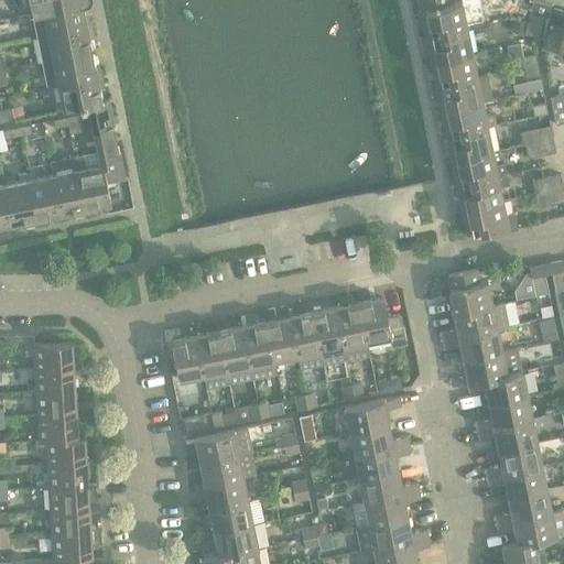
[(33,0),(36,12),(82,2),(88,1),(88,0),(33,0)]
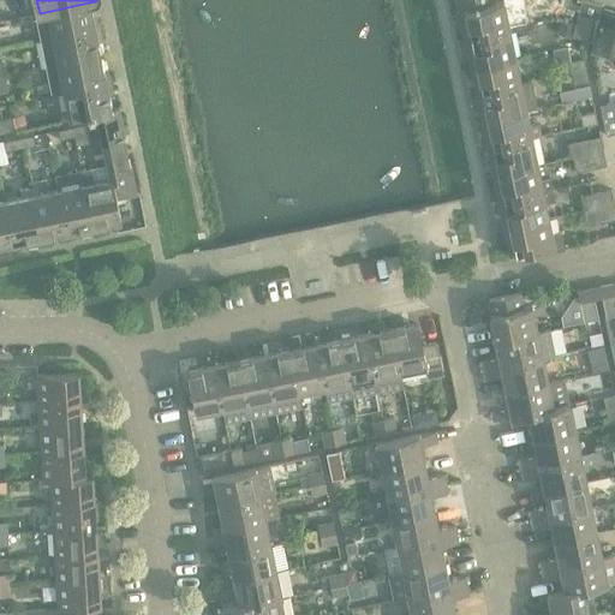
[(457,0),(465,40),(509,30),(503,3),(494,4),(493,0),(457,0)]
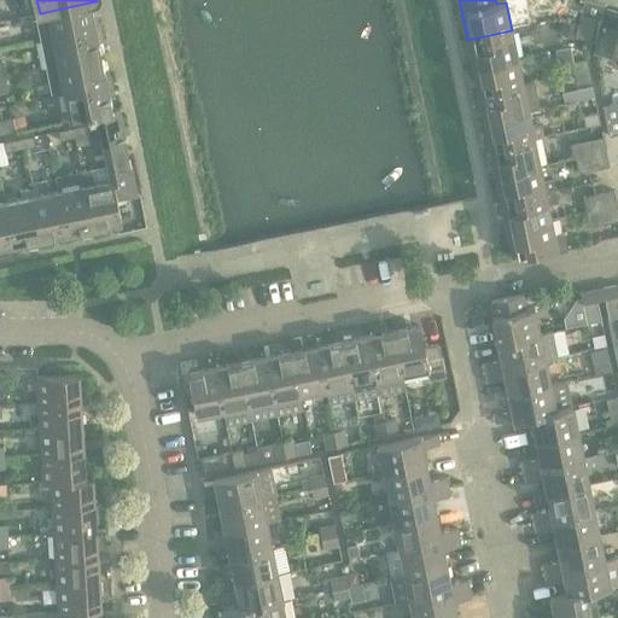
[(582,15),(578,25),(593,29),(596,18),(602,19),(605,6),(586,0),(582,15)]
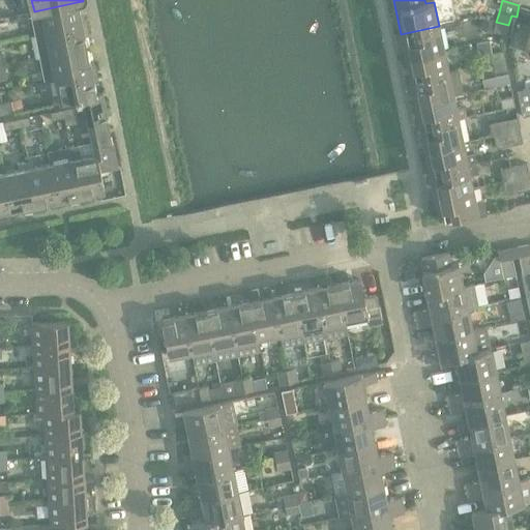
[(32,16),(36,35),(88,25),(87,18),(84,19),(80,16),(77,2),(34,11),(35,16),(32,16)]
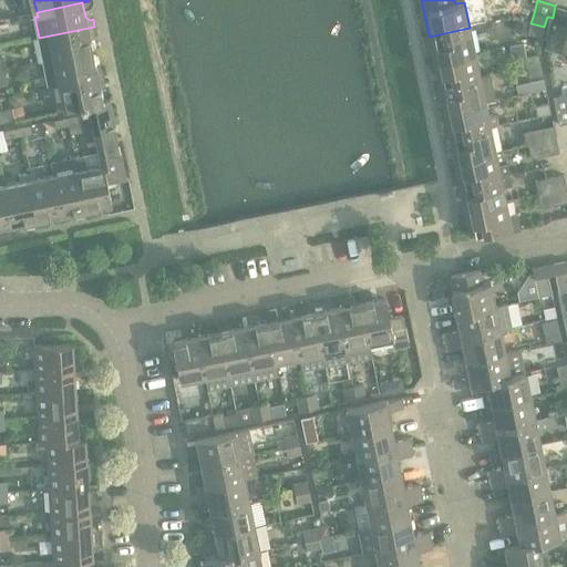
[(566,10),(556,8),(553,22),(566,26),(566,20),(566,10)]
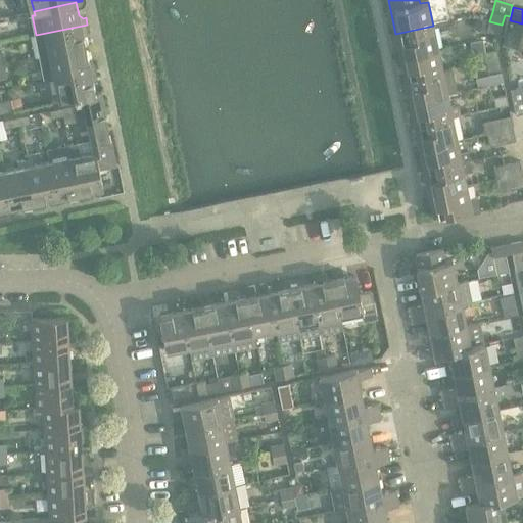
[(477,19),(475,29),(486,32),(487,32),(489,22),(477,19)]
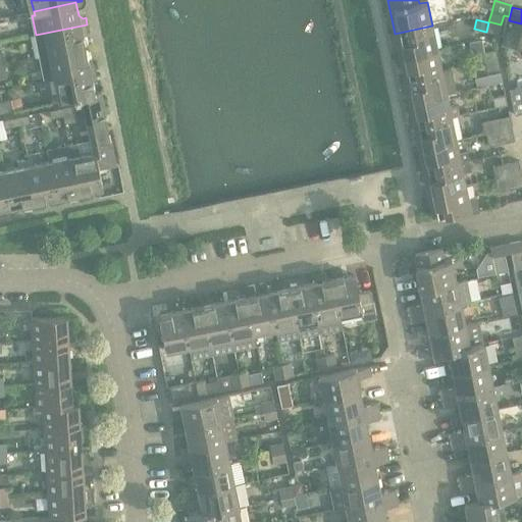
[(486,32),(492,34),(498,35),(501,24),(488,21),(488,22),(486,32)]
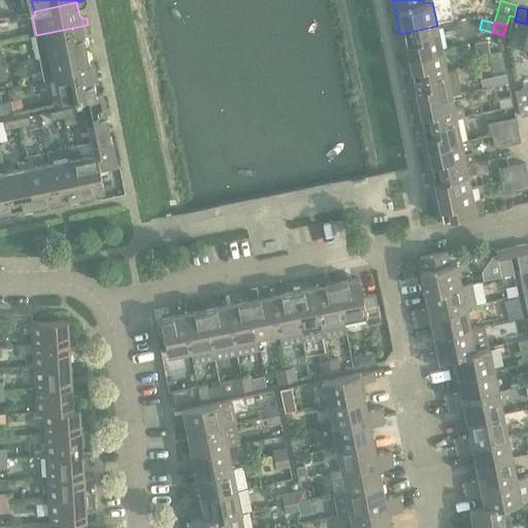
[(36,35),(40,59),(87,48),(84,35),(87,31),(89,30),(88,25),(36,35)]
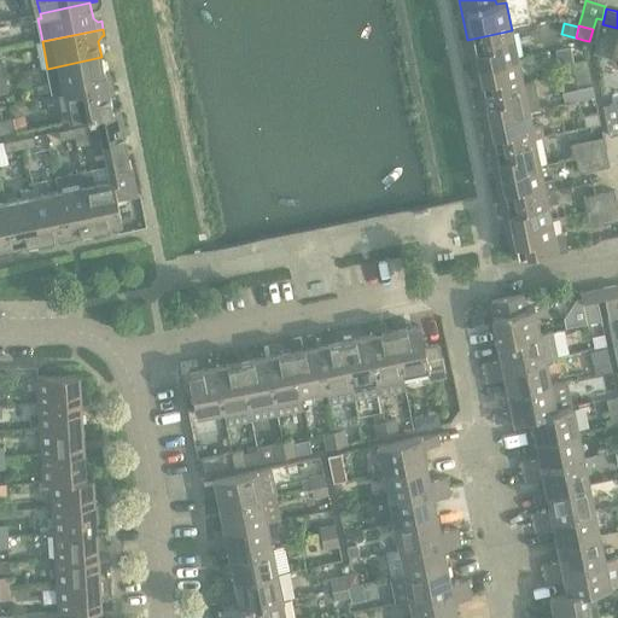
[(467,40),(473,66),(518,57),(512,30),(467,40)]
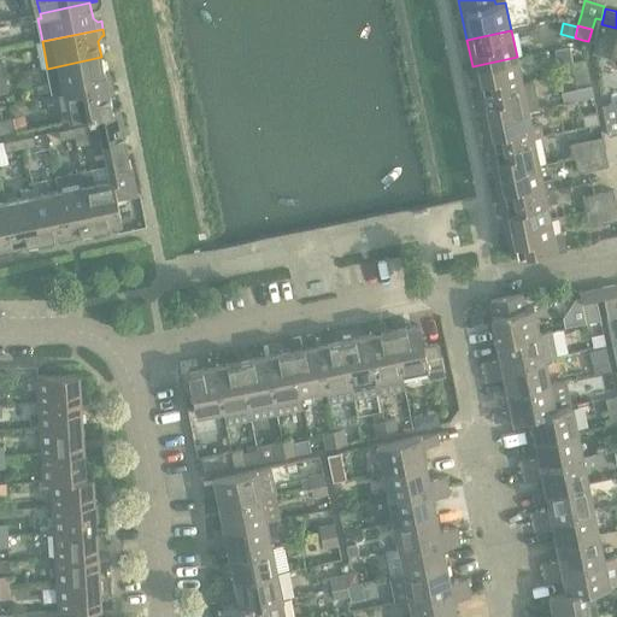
[(53,95),(64,94),(64,93),(113,82),(112,75),(110,76),(104,72),(101,57),(47,69),(53,95)]
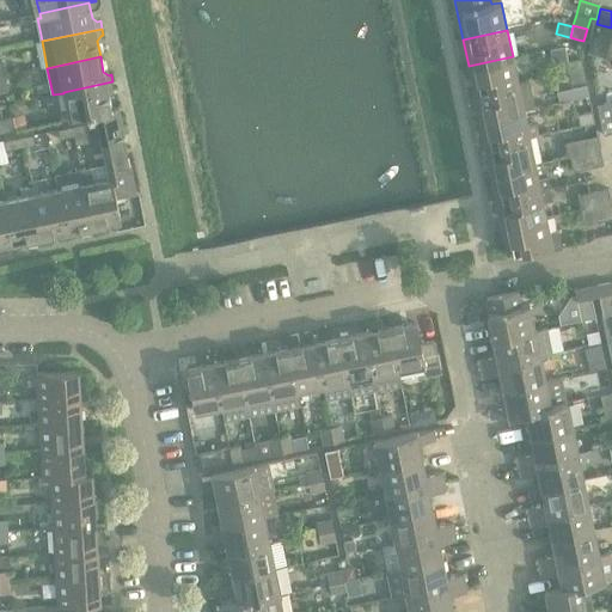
[(513,56),(469,66),(473,92),(518,84),(513,56)]
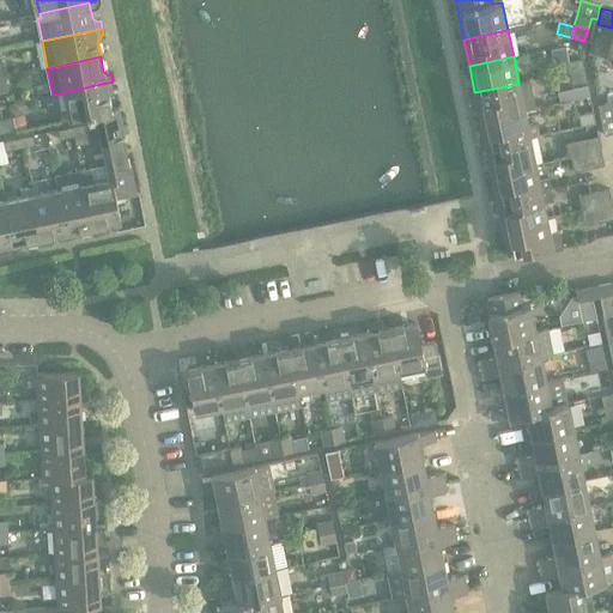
[(568,61),(570,73),(584,71),(582,59),(568,61)]
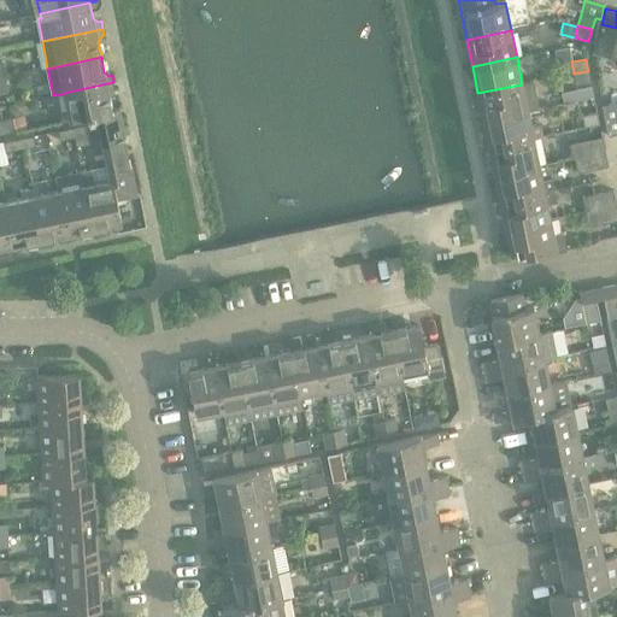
[(591,82),(588,71),(574,74),(576,84),(591,82)]
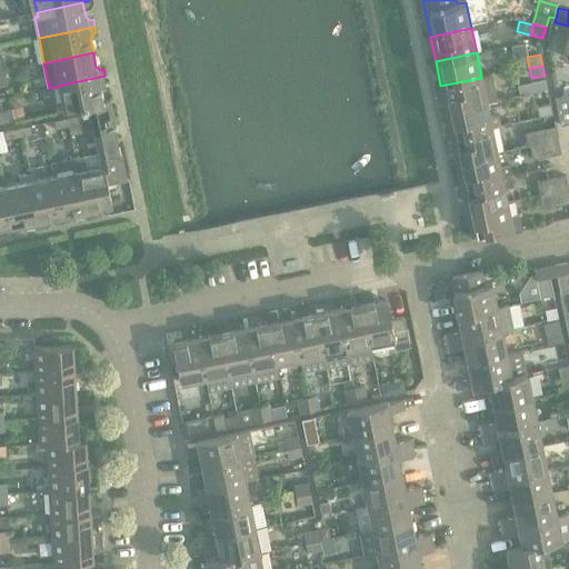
[(56,103),(58,113),(89,107),(97,145),(118,140),(110,99),(103,101),(100,88),(103,83),(106,82),(105,76),(59,86),(59,87),(62,102),(56,103)]
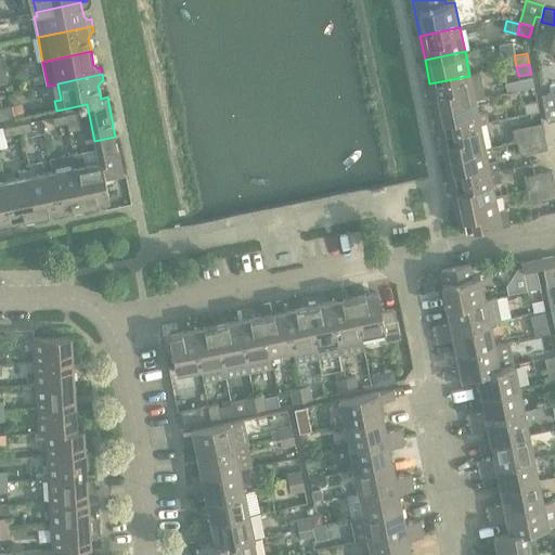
[(469,76),(429,84),(435,108),(475,100),(476,100),(485,98),(479,74),(469,76)]
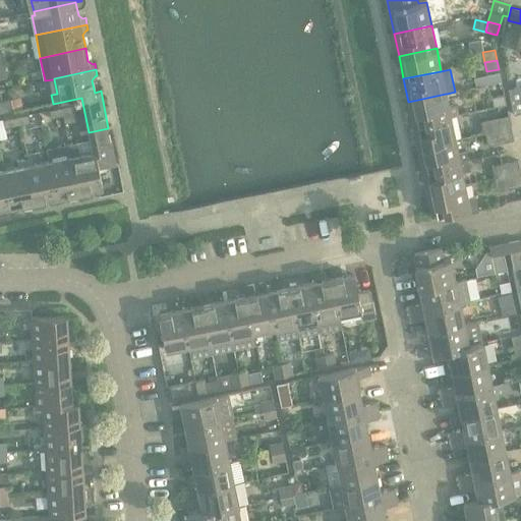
[(499,71),(485,74),(486,75),(487,83),(501,80),(499,73),(499,71)]
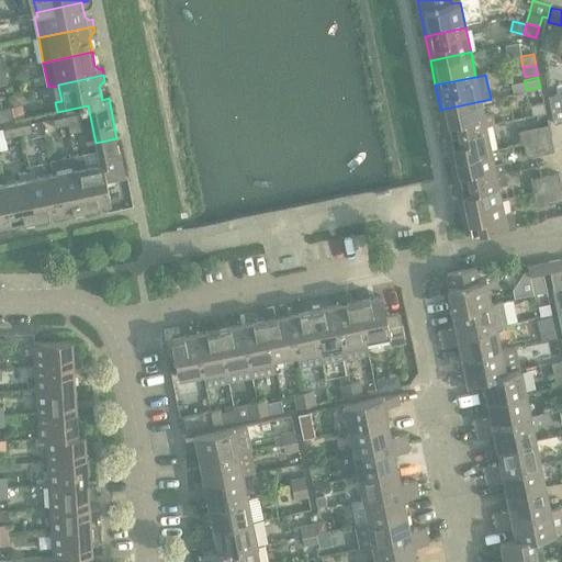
[(554,124),(561,122),(561,92),(548,97),(554,124)]
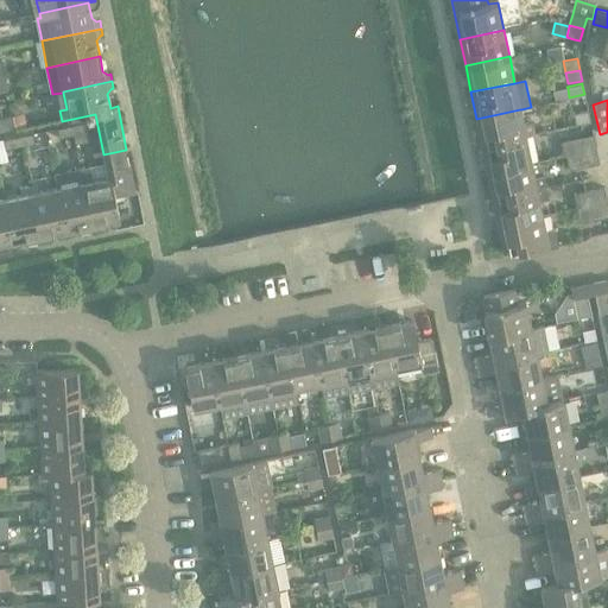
[(520,109),(476,119),(482,146),(525,137),(536,134),(533,124),(523,125),(520,109)]
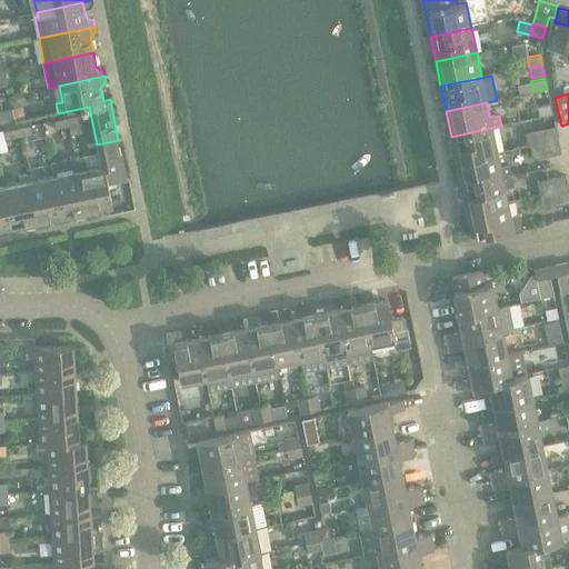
[(539,118),(553,115),(551,103),(537,107),(539,118)]
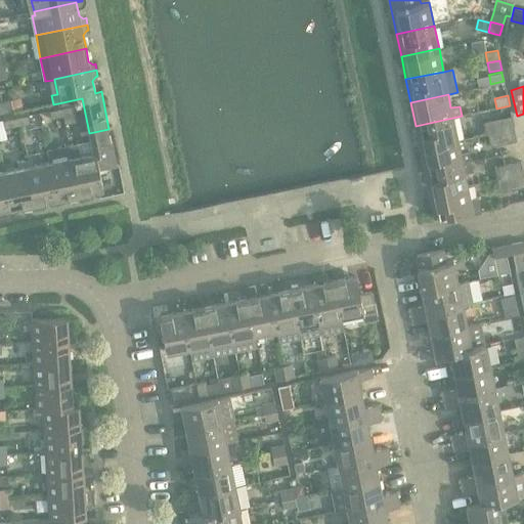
[(0,115),(13,112),(10,99),(0,101),(0,115)]
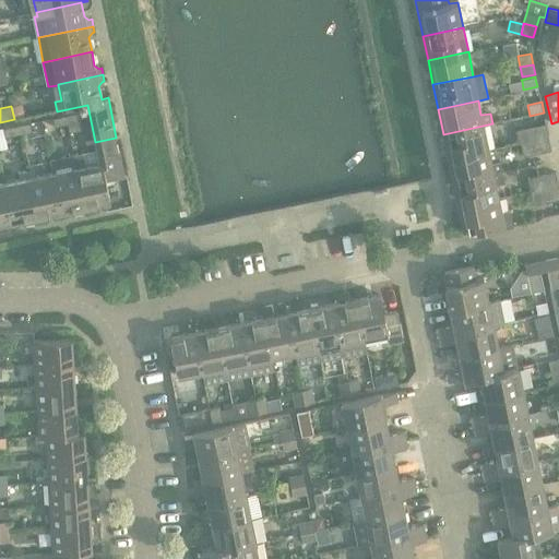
[(66,116),(68,125),(81,122),(80,113),(66,116)]
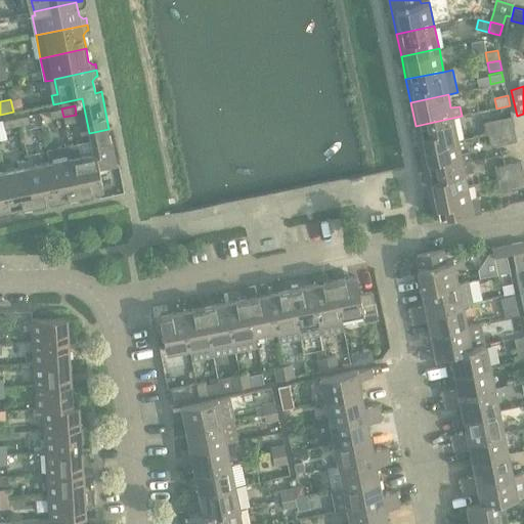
[(51,120),(63,117),(61,108),(49,112),(51,120)]
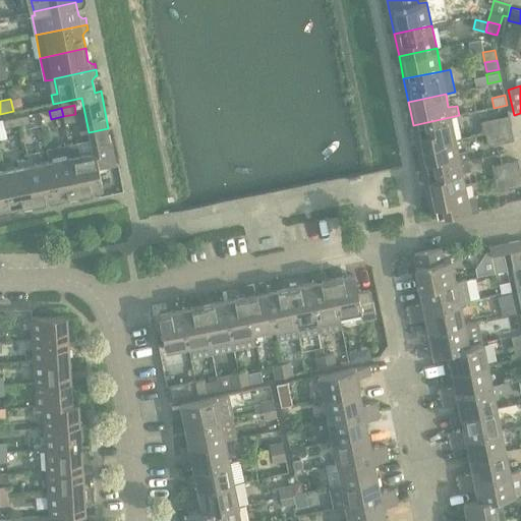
[(16,117),(18,125),(31,123),(29,115),(16,117)]
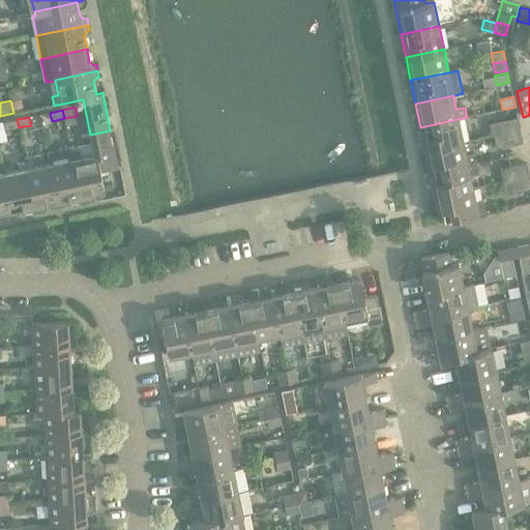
[(492,123),(494,136),(521,130),(518,117),(492,123)]
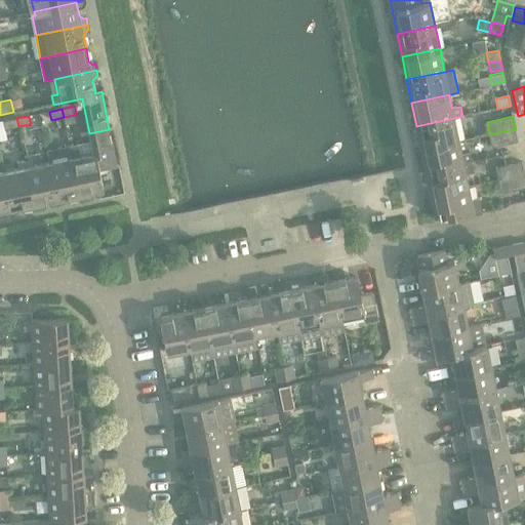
[(5,129),(18,126),(16,118),(4,121),(5,129)]
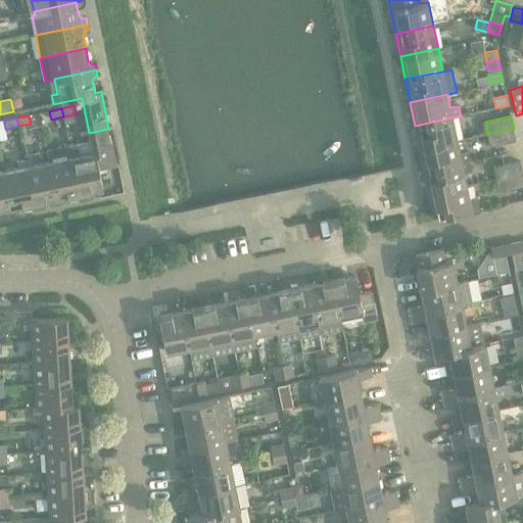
[(415,126),(419,148),(457,140),(452,117),(415,126)]
